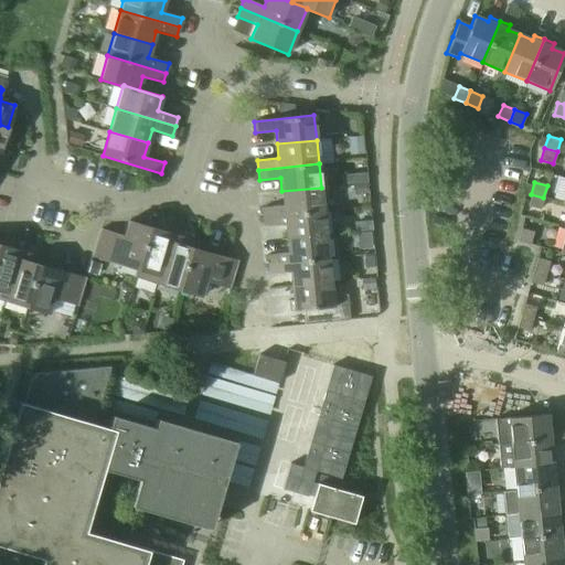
[(263,217),(323,211),(321,188),(281,191),(283,205),(262,208),(263,217)]
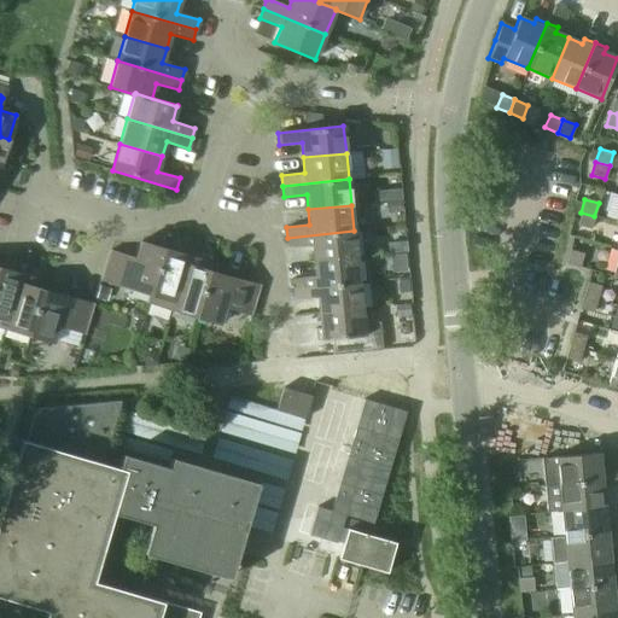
[(577,226),(590,229),(594,216),(581,213),(577,226)]
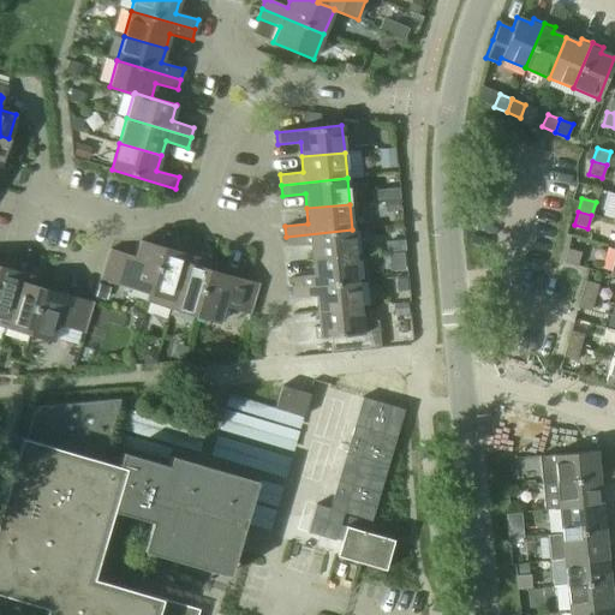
[(311,260),(354,256),(352,230),(286,237),(287,248),(310,245),(311,260)]
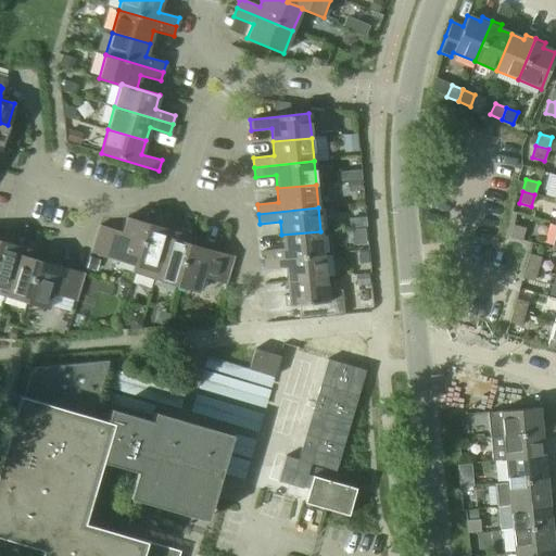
[(133,273),(134,273),(148,224),(126,217),(122,232),(110,229),(102,255),(135,265),(133,273)]
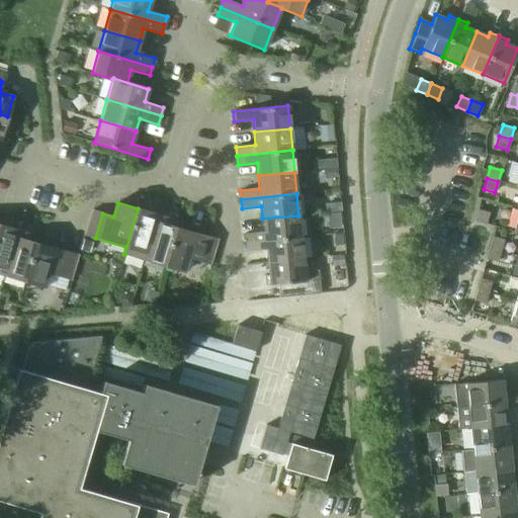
[(124,254),(145,260),(158,214),(138,208),(124,254)]
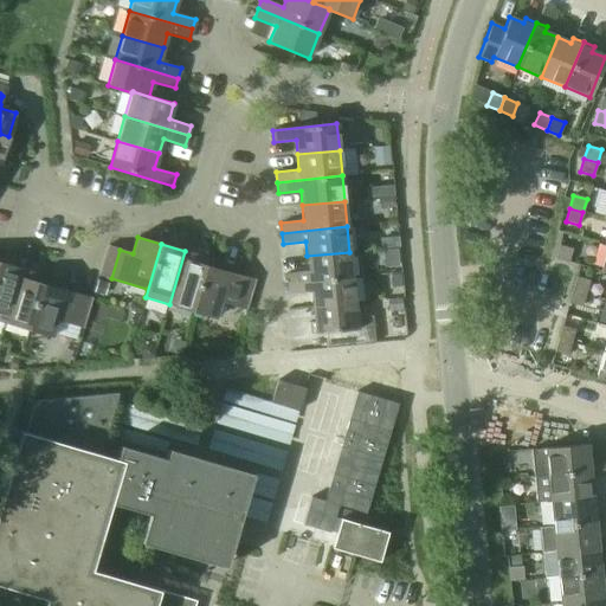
[(555,258),(568,262),(572,249),(559,245),(555,258)]
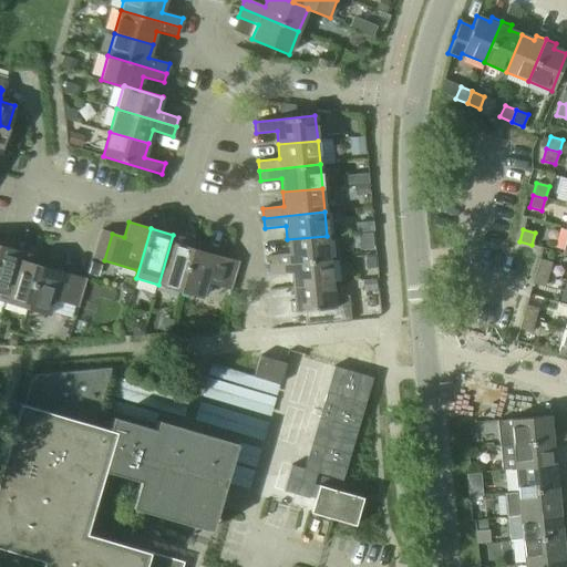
[(92,257),(104,260),(112,234),(100,230),(92,257)]
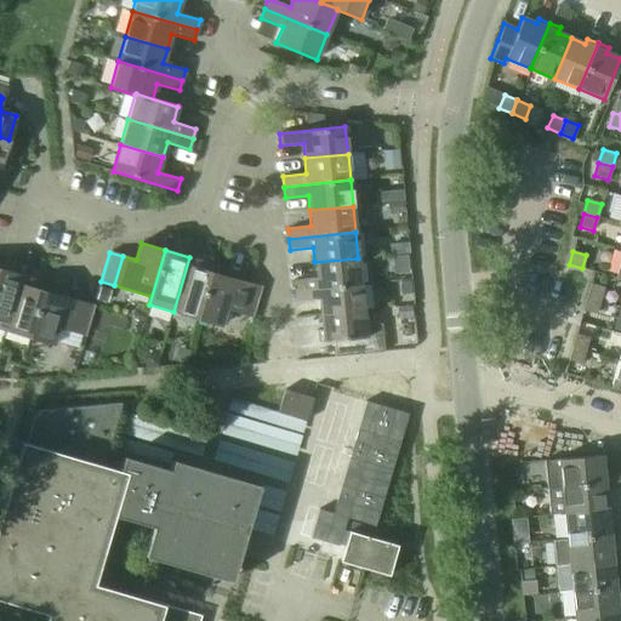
[(174,312),(197,318),(212,263),(189,257),(174,312)]
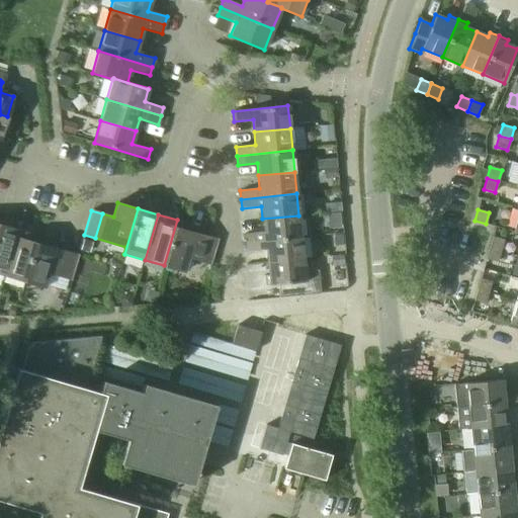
[(245,243),(300,237),(298,216),(262,219),(264,232),(245,234),(245,243)]
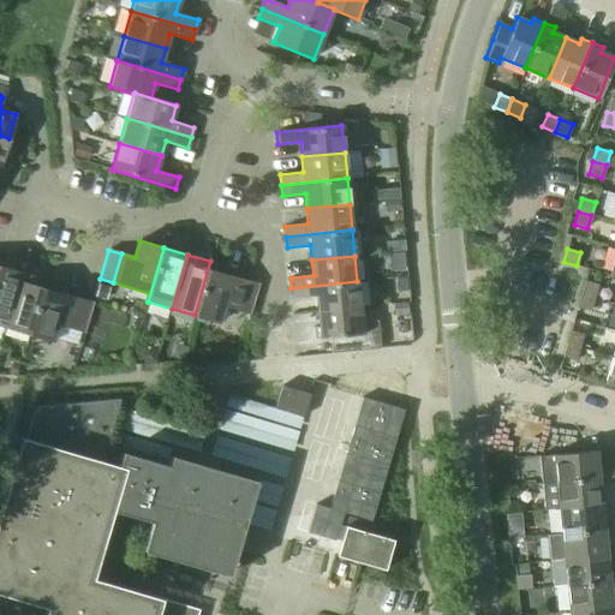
[(195,315),(219,322),(224,306),(237,310),(245,280),(209,270),(212,262),(210,261),(195,315)]
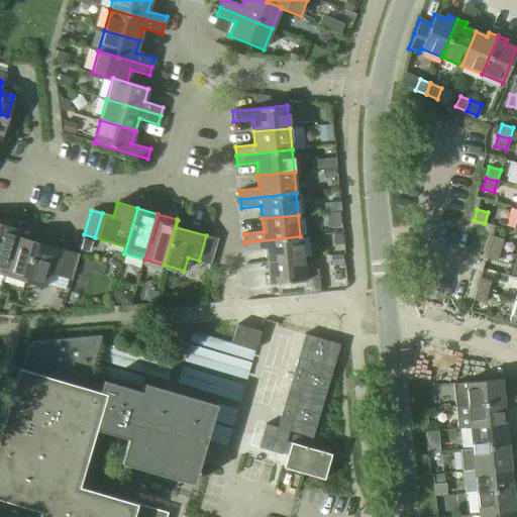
[(0,273),(5,275),(18,229),(0,223),(0,273)]
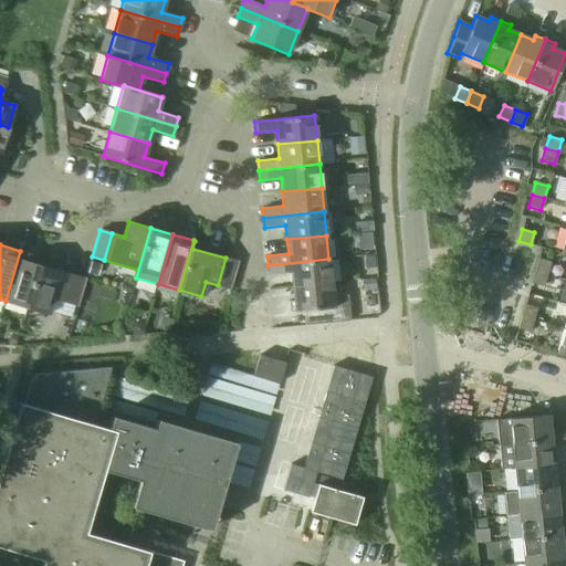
[(6,301),(27,307),(41,258),(20,251),(6,301)]
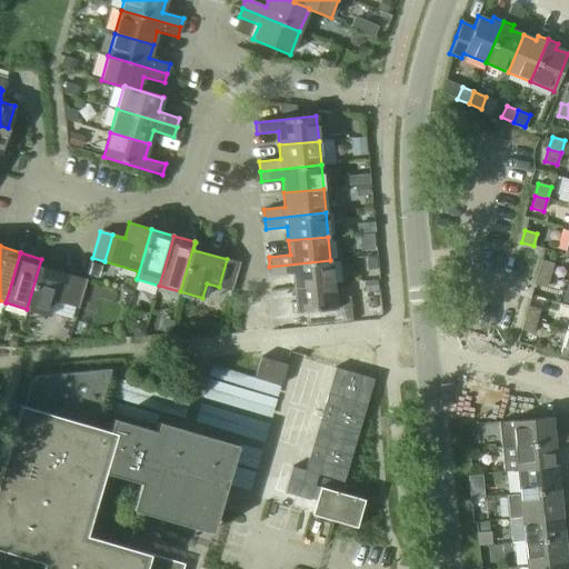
[(27,309),(49,316),(55,300),(66,303),(73,277),(41,267),(43,259),(41,259),(27,309)]
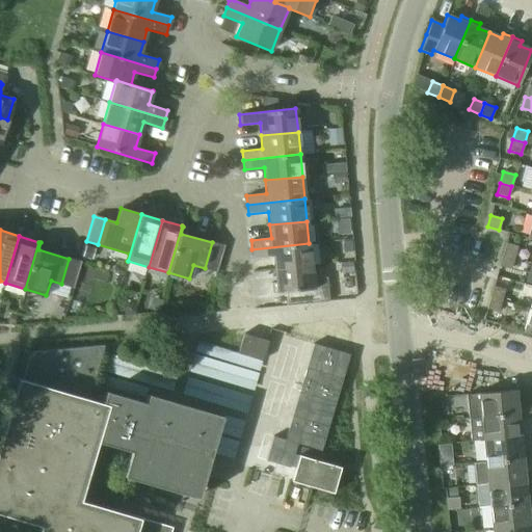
[(212,242),(205,268),(216,271),(223,246),(212,242)]
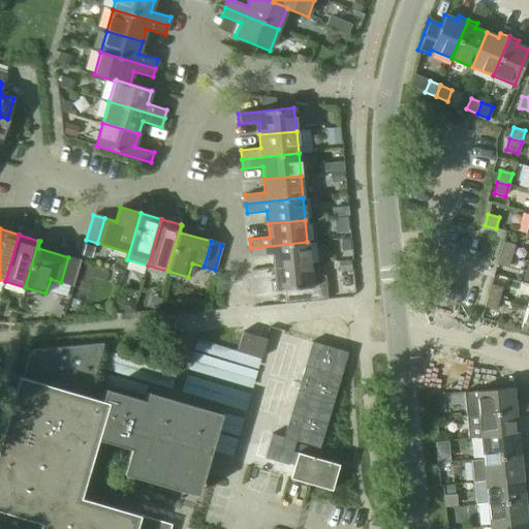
[(271,255),(273,268),(310,265),(307,242),(250,248),(251,256),(271,255)]
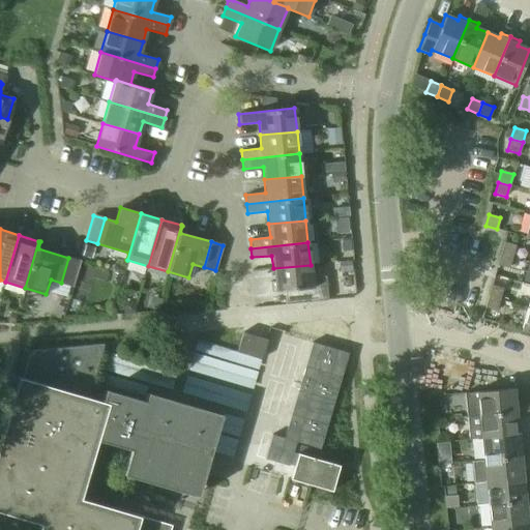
[(500,254),(511,257),(516,245),(503,242),(500,254)]
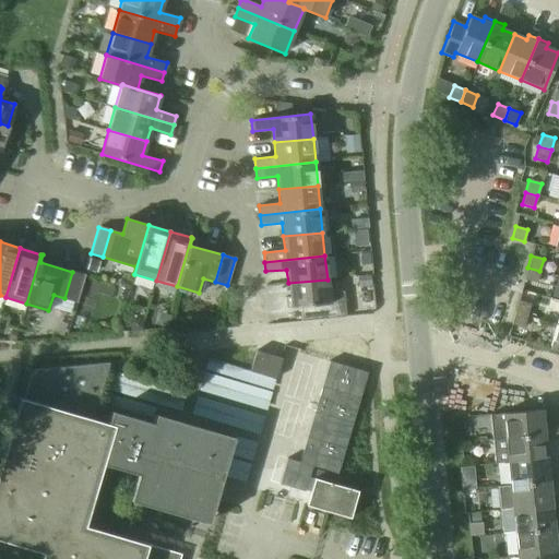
[(524,280),(536,283),(539,271),(527,268),(524,280)]
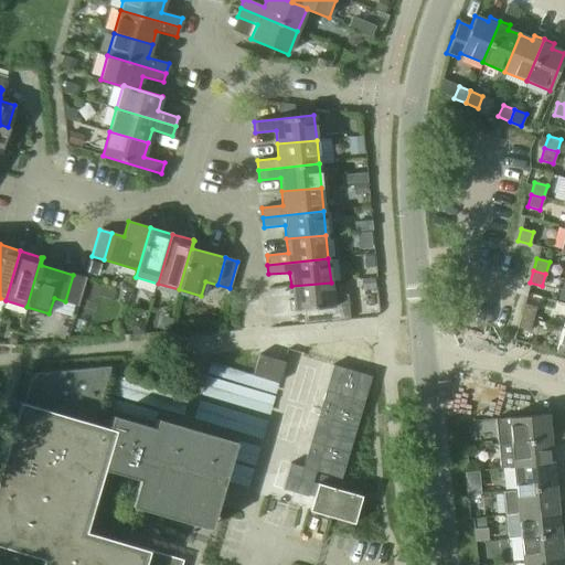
[(73,275),(65,301),(77,305),(85,278),(73,275)]
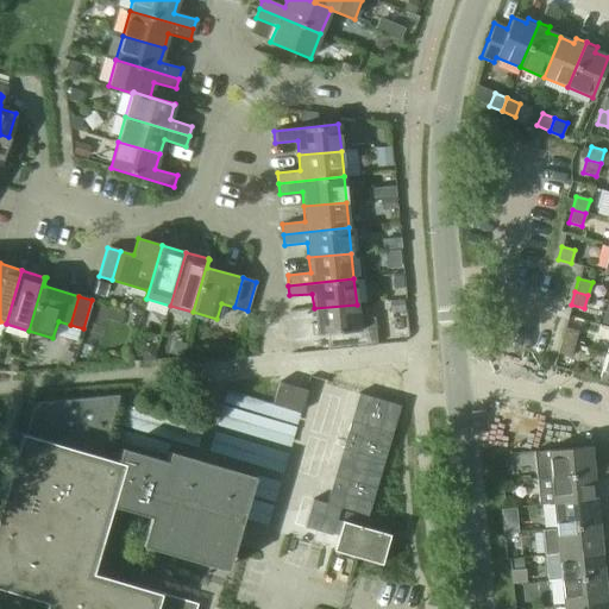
[(326,334),(327,350),(376,345),(374,318),(358,319),(357,305),(314,308),(315,324),(309,324),(311,336),(326,334)]
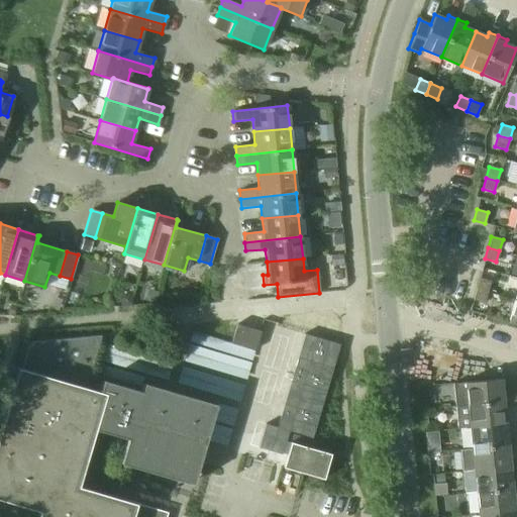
[(476,289),(487,292),(491,281),(479,278),(476,289)]
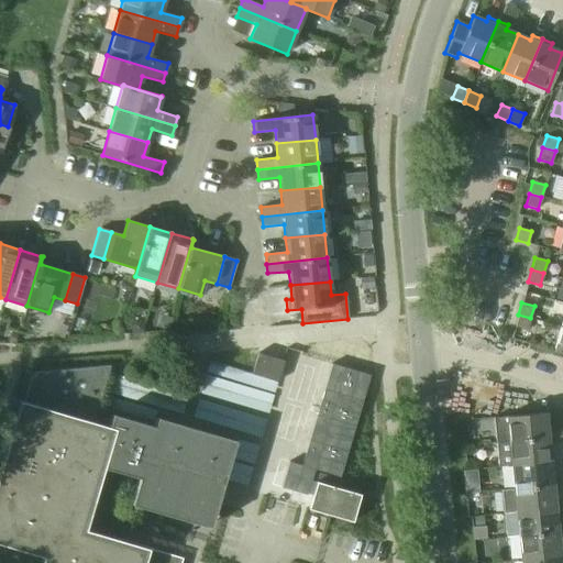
[(515,327),(527,330),(530,318),(518,315),(515,327)]
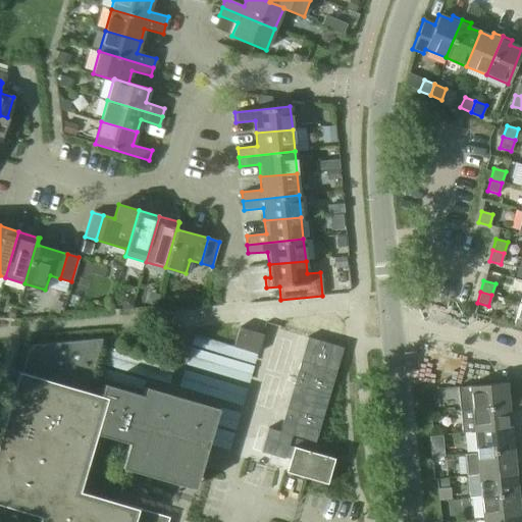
[(513,325),(521,327),(521,303),(519,303),(513,325)]
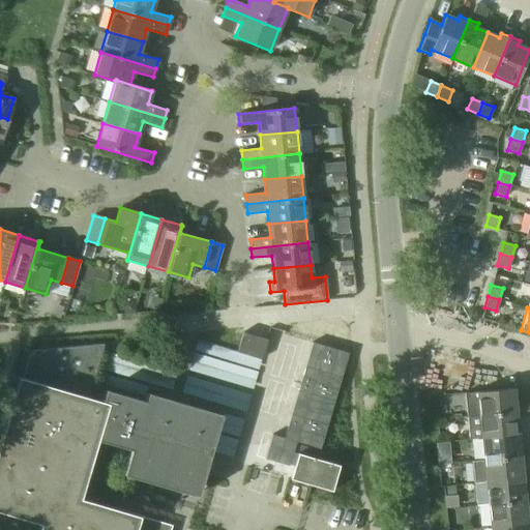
[(236,352),(261,359),(267,340),(242,332),(236,352)]
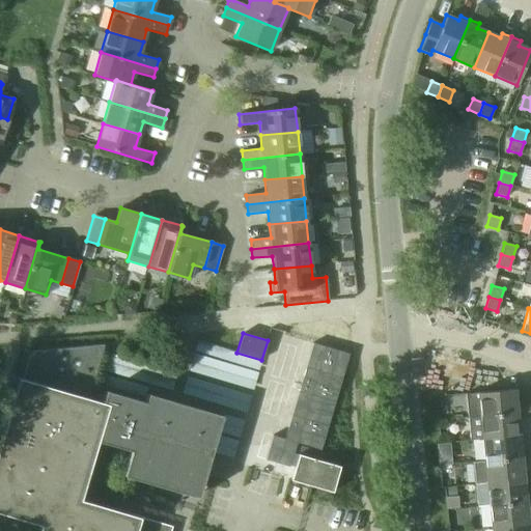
[(272,436),(264,459),(289,467),(289,465),(294,467),(298,454),(297,454),(292,453),(296,443),(319,450),(348,354),(312,343),(283,439),(272,436)]
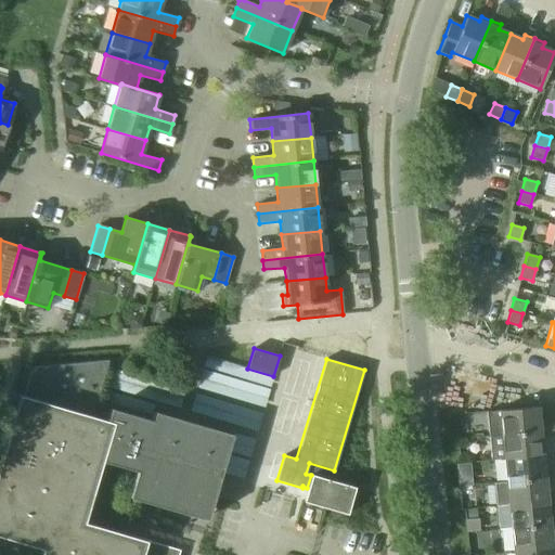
[(40,554),(177,554),(179,550),(84,521),(102,460),(137,470),(129,497),(206,519),(231,435),(154,412),(152,421),(111,409),(106,421),(91,416),(108,360),(31,368),(23,396),(20,395),(0,460),(0,536),(42,549),(40,554)]
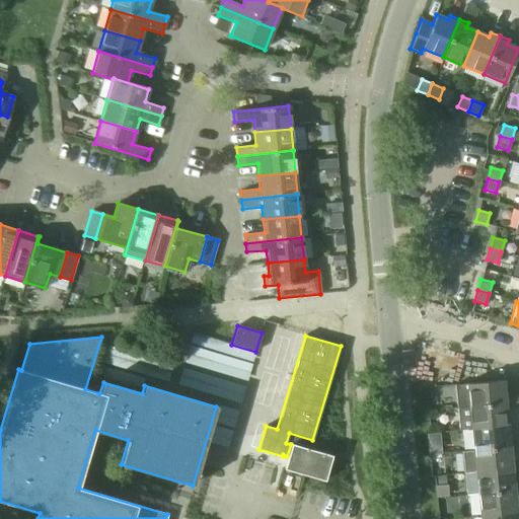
[(503,380),(454,385),(456,408),(507,403),(507,400),(510,400),(509,397),(504,397),(503,380)]
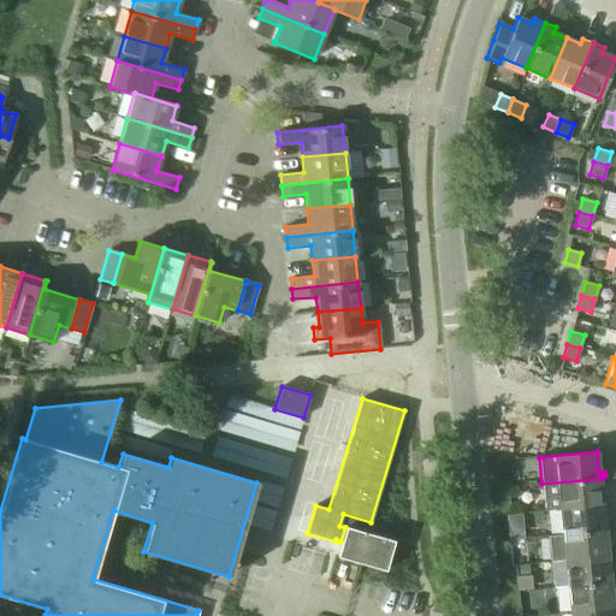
[(602,479),(542,484),(544,510),(558,509),(602,504),(600,485),(615,484),(615,471),(604,472),(605,475),(602,475),(602,479)]
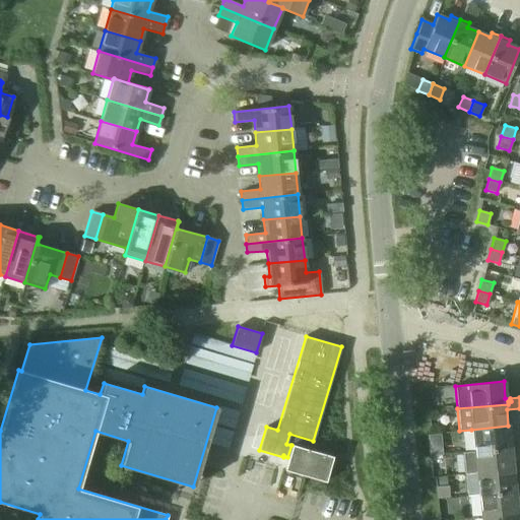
[(508,426),(471,430),(474,451),(512,447),(512,445),(515,445),(515,442),(510,442),(508,426)]
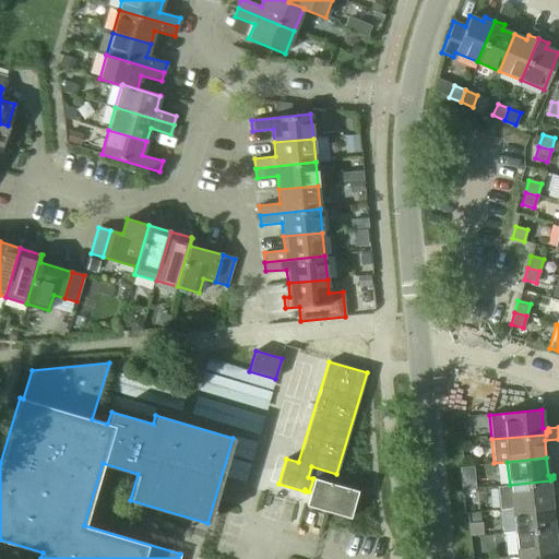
[(306,506),(348,518),(357,491),(336,485),(339,476),(316,470),(312,478),(313,478),(309,491),(306,506)]
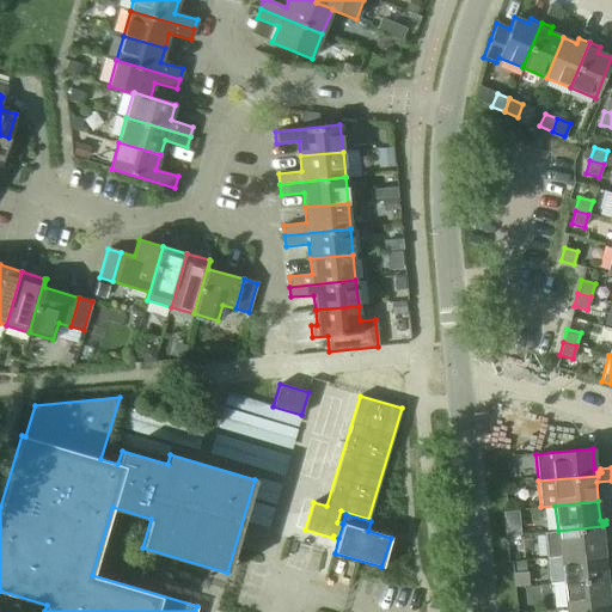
[(558,531),(544,532),(546,558),(548,558),(561,557),(603,552),(601,533),(611,531),(611,519),(606,520),(606,524),(603,524),(603,526),(558,531)]
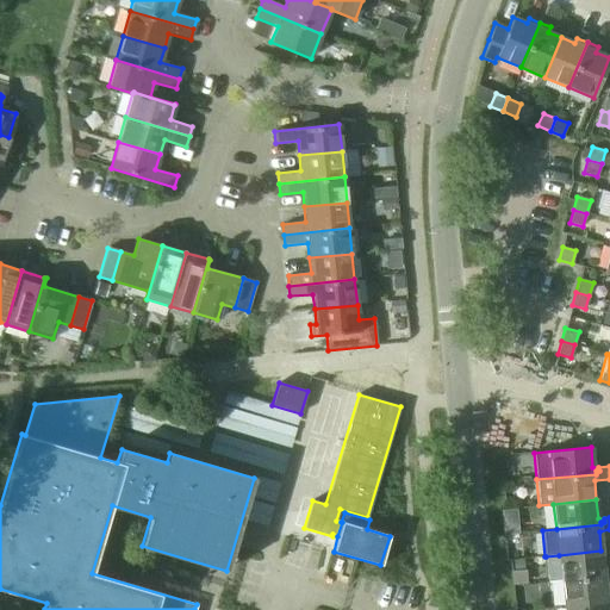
[(559,555),(546,556),(548,583),(561,582),(605,577),(605,573),(609,573),(609,570),(603,571),(601,551),(559,555)]
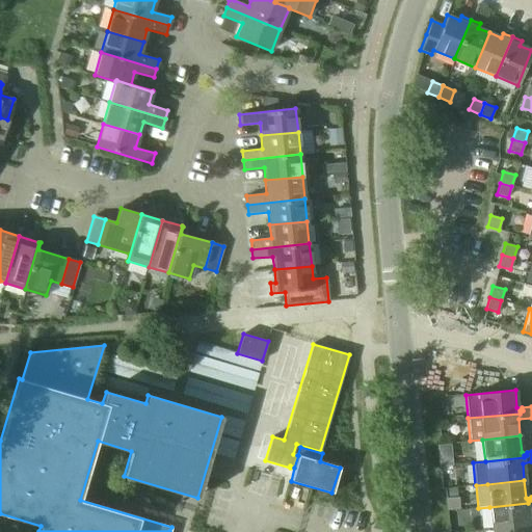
[(528,503),(489,507),(491,529),(529,525),(527,508),(531,507),(531,496),(531,497),(531,500),(528,500),(528,503)]
